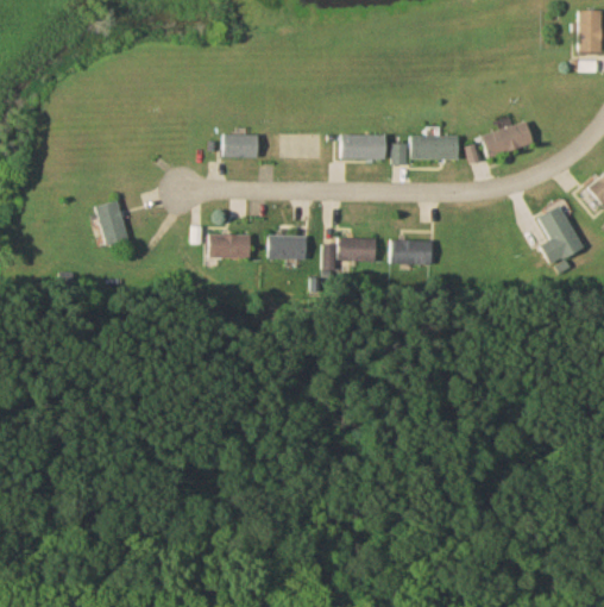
[(602,11),(579,11),(579,50),(602,50),(602,11)]
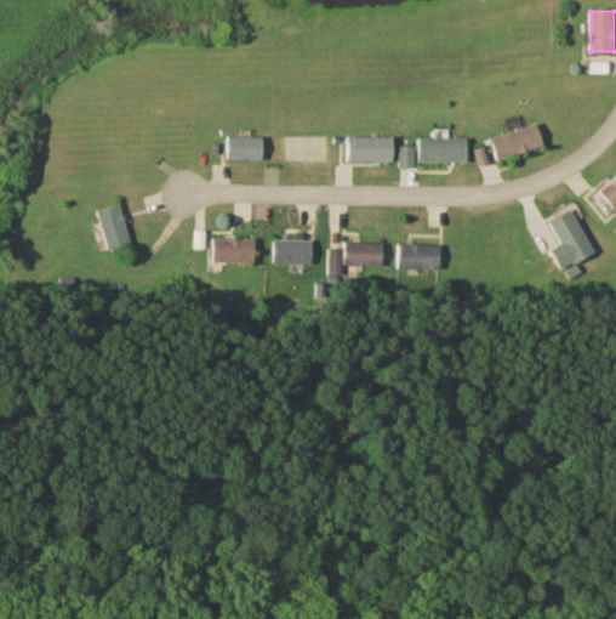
[(490,137),(497,159),(543,145),(536,123),(490,137)]
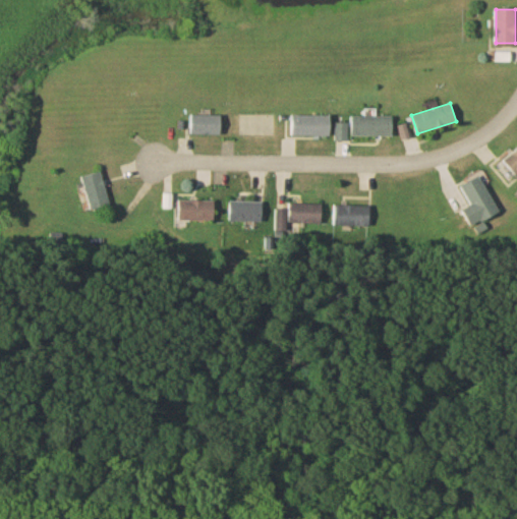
[(223,134),(223,114),(189,114),(189,133),(223,134)]
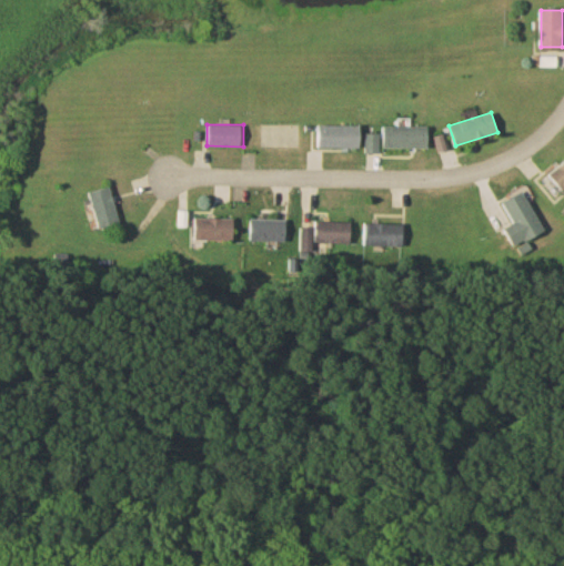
[(316,147),(361,147),(361,124),(316,124),(316,147)]
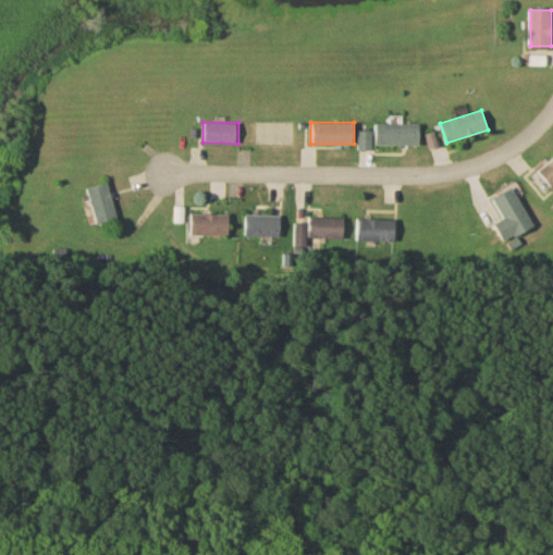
[(376,144),(421,144),(421,123),(376,123),(376,144)]
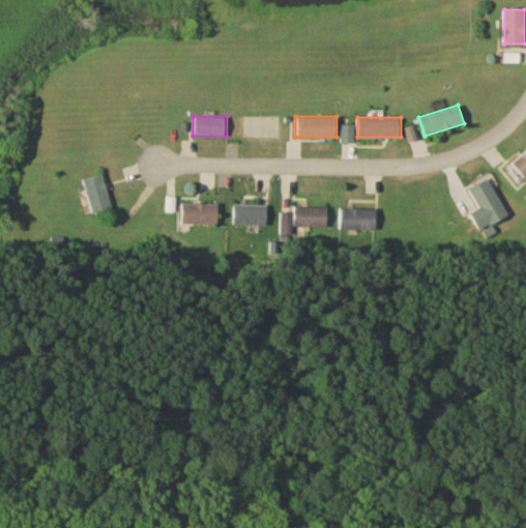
[(353,140),(353,124),(342,124),(342,140),(353,140)]
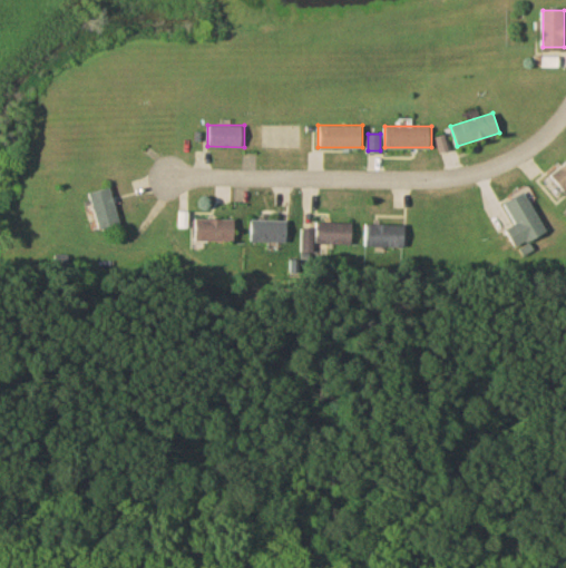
[(565,162),(550,176),(565,192),(565,162)]
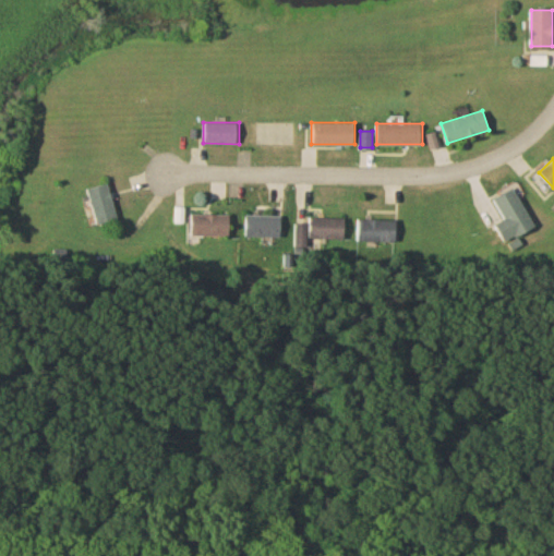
[(86,189),(98,225),(118,218),(107,182),(86,189)]
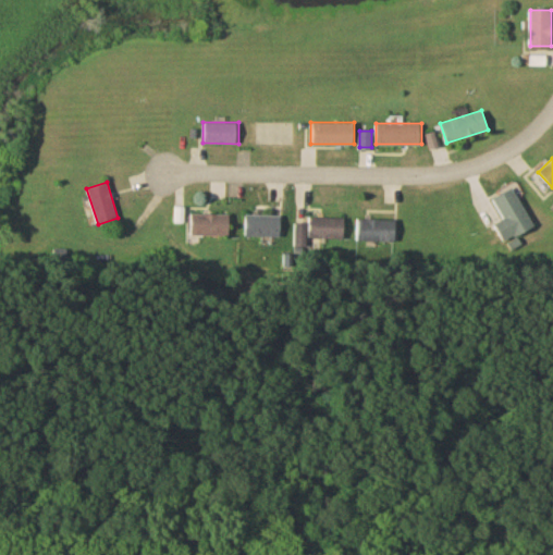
[(535,224),(512,187),(493,198),(504,217),(493,224),(504,243),(535,224)]
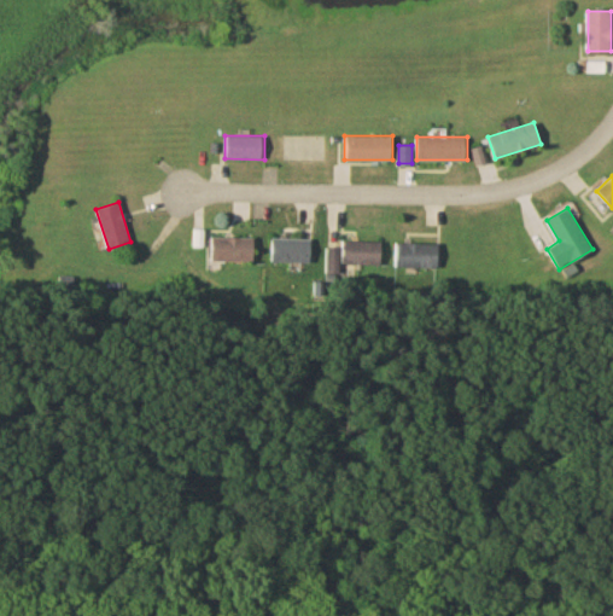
[(254,262),(254,237),(211,237),(211,262),(254,262)]
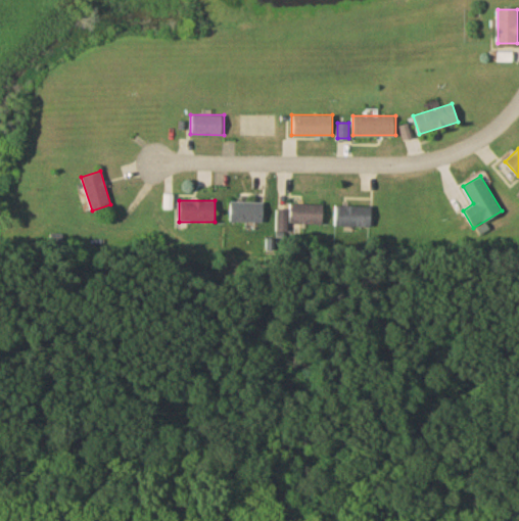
[(231,223),(264,223),(264,202),(231,202),(231,223)]
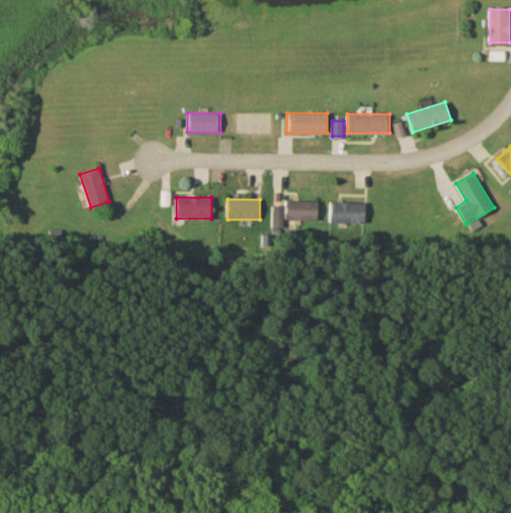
[(275,228),(285,228),(285,220),(318,220),(318,202),(286,201),(286,206),(275,206),(275,228)]
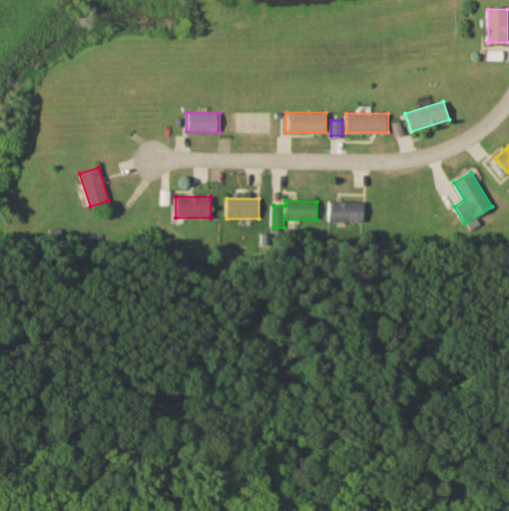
[(330,222),(364,222),(364,202),(330,202),(330,222)]
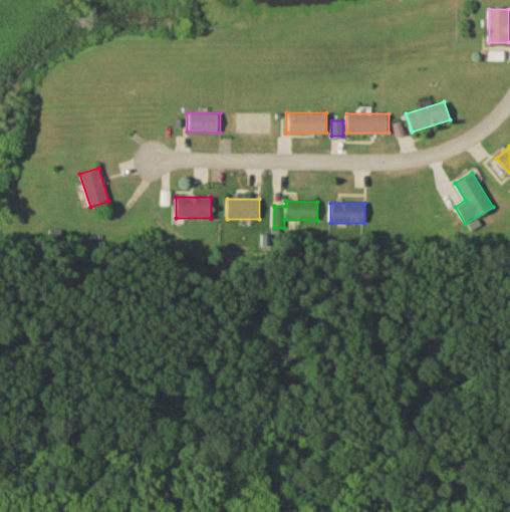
All buildings are outlined.
